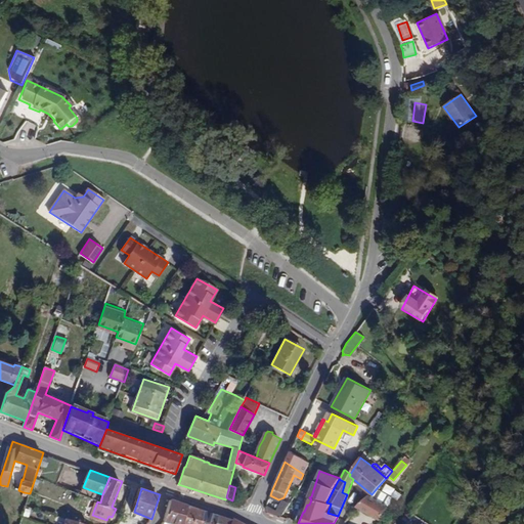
[(370,495),(388,507),(391,500),(391,496),(377,488),(372,494),(370,495)]
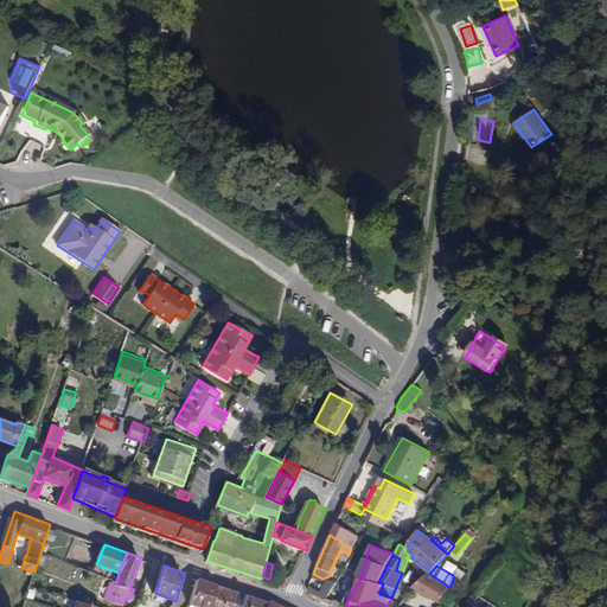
[(426,573),(413,587),(440,604),(449,587),(429,574),(426,573)]
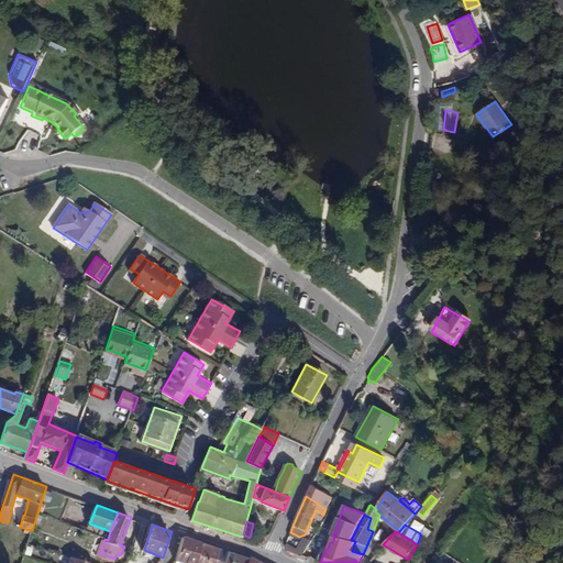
[(247,562),(251,559),(184,536),(177,561),(185,562),(247,562)]
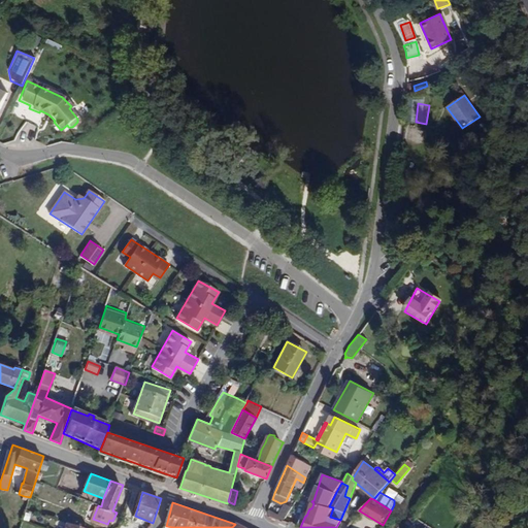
[(292,505),(292,507),(285,503),(279,512),(287,515),(283,522),(290,524),(297,509),(292,505)]
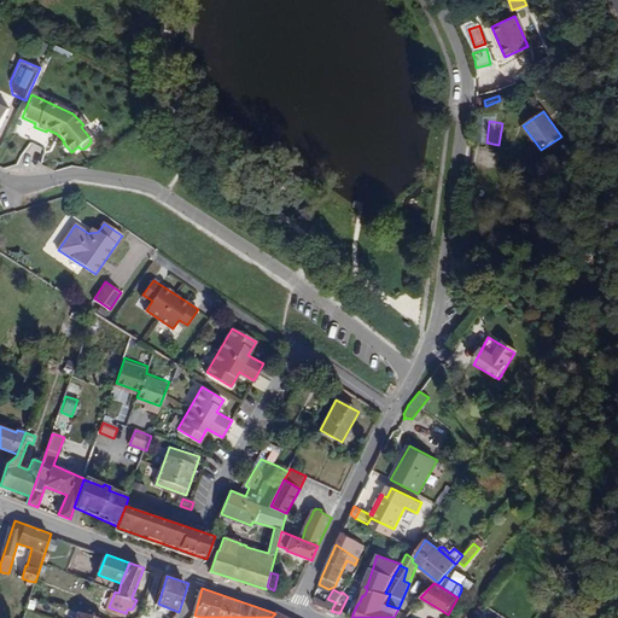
[(336,602),(327,599),(314,595),(313,600),(315,605),(331,611),(336,602)]
